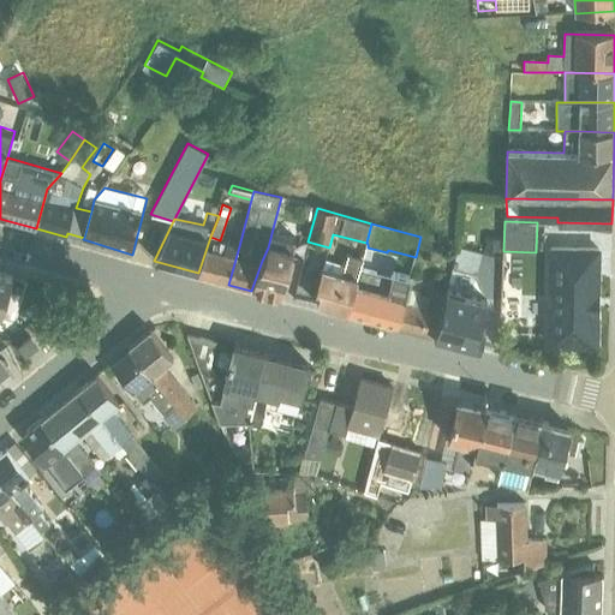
[(262,261),(251,291),(254,291),(254,288),(282,296),(296,240),(272,233),(268,248),(262,261)]
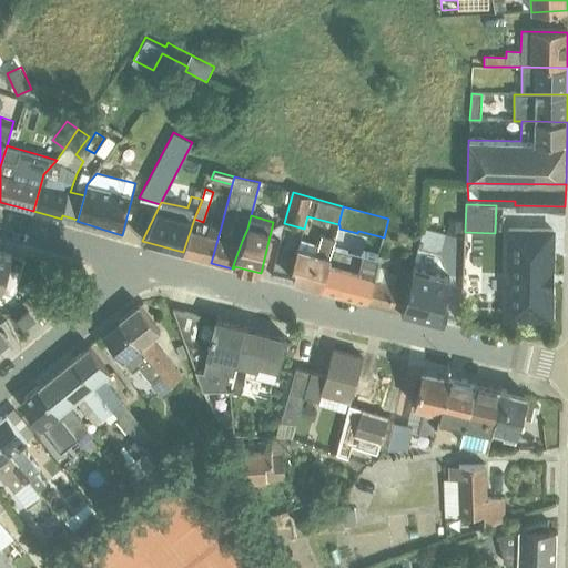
[(190,232),(183,252),(182,255),(211,263),(221,227),(204,224),(202,234),(190,232)]
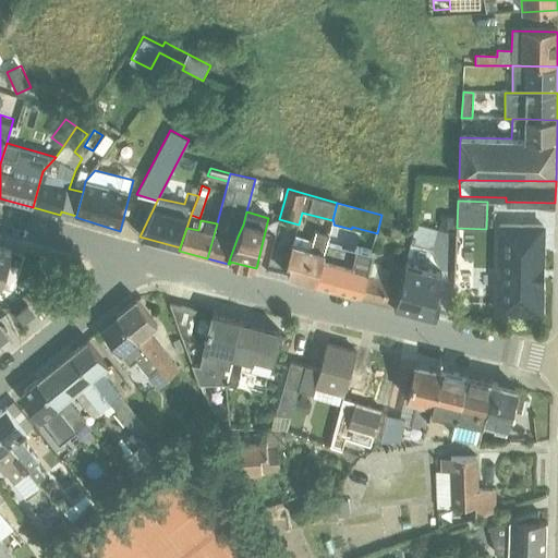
[(544,228),(499,228),(498,314),(542,315),(544,228)]
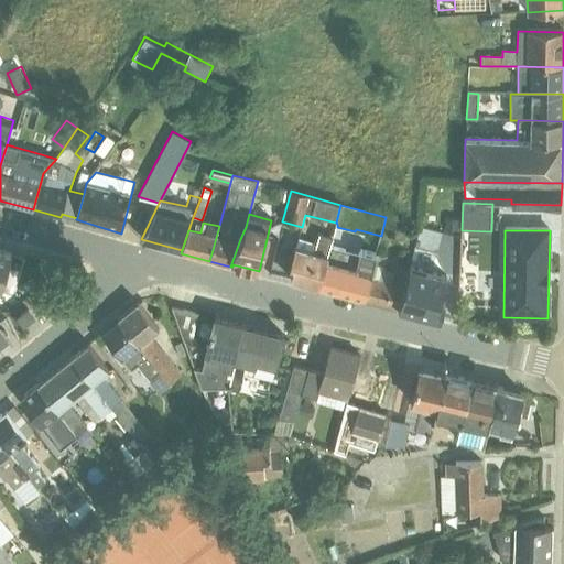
[(321,290),(331,247),(333,238),(318,234),(316,245),(299,239),(292,266),(295,267),(291,280),(321,290)]
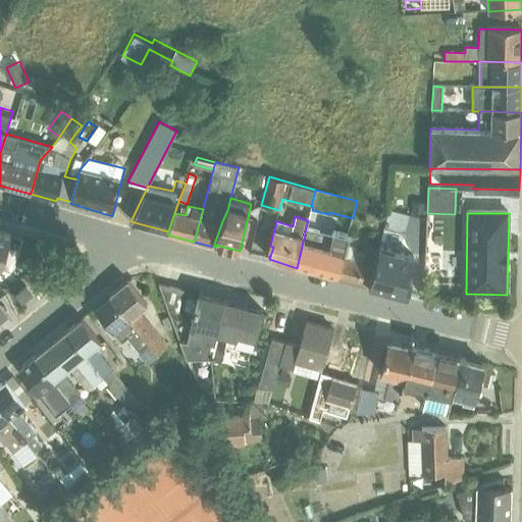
[(306,228),(297,268),(337,279),(348,238),(333,233),(332,236),(306,228)]
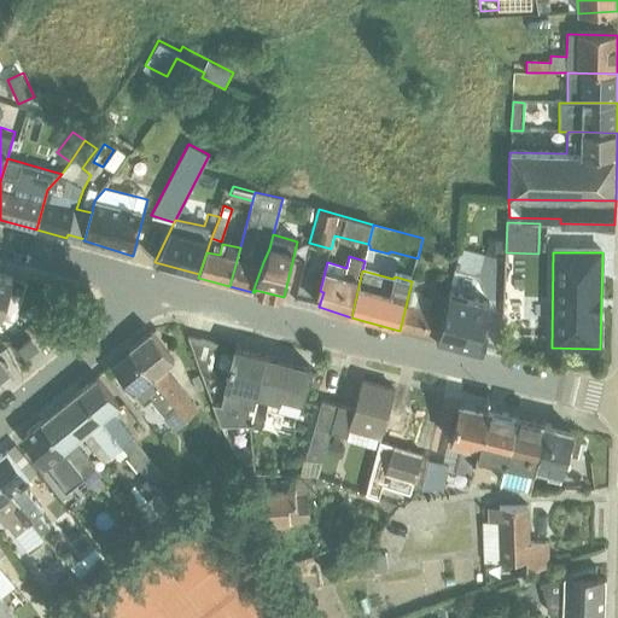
[(0,275),(0,315),(3,316),(3,315),(10,292),(13,279),(0,275)]
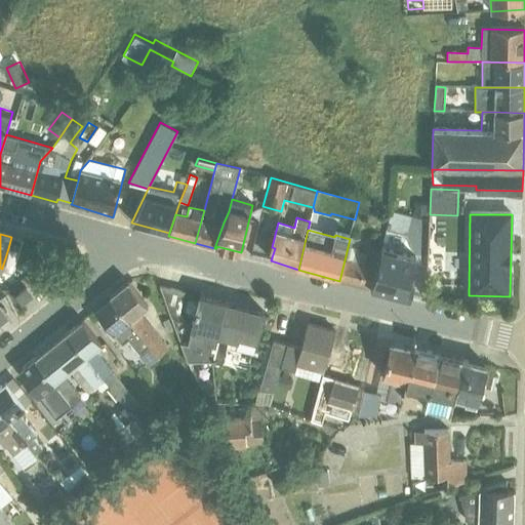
[(350,239),(339,281),(371,289),(378,257),(379,254),(371,252),(367,264),(365,263),(366,255),(358,253),(360,248),(358,247),(360,240),(350,237),(350,239)]
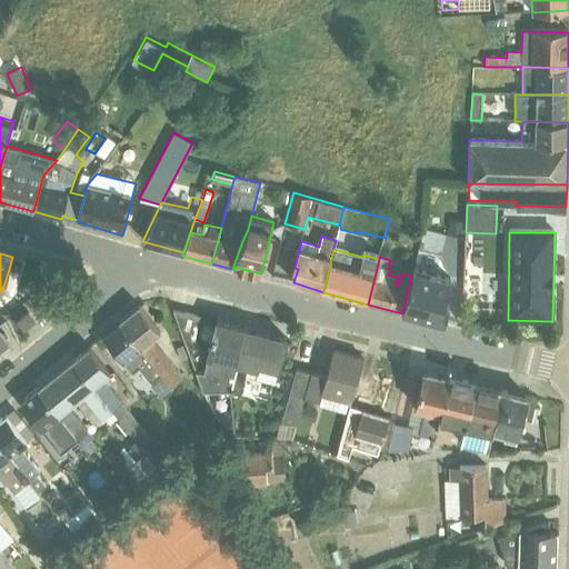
[(9,269),(2,290),(13,293),(20,272),(9,269)]
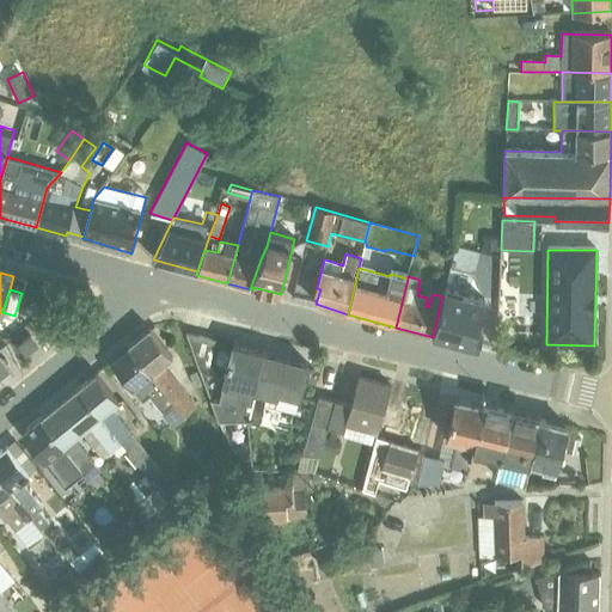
[(441,300),(433,337),(481,349),(490,313),(473,308),(475,304),(461,300),(460,305),(441,300)]
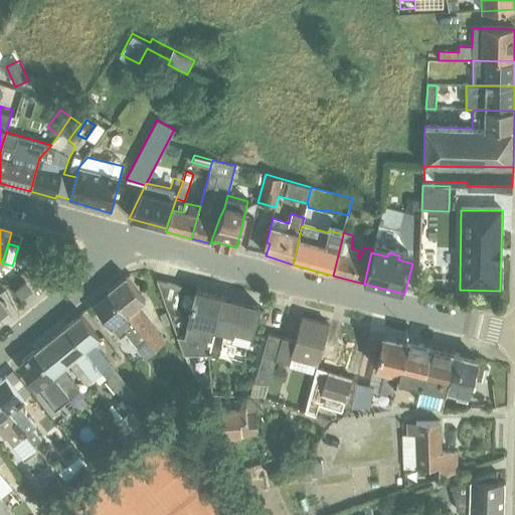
[(41,265),(30,274),(42,290),(54,281),(41,265)]
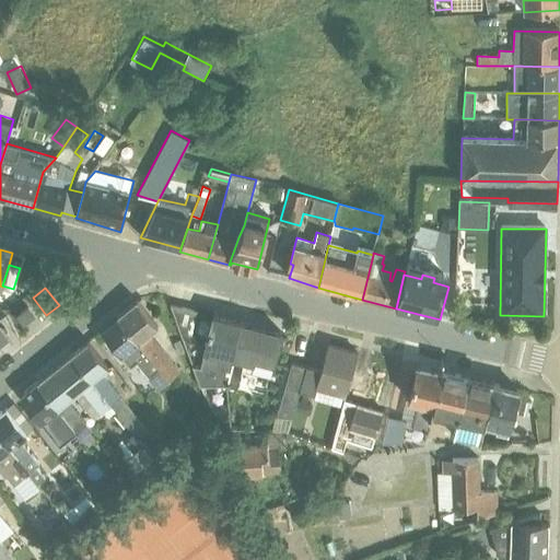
[(13,319),(25,311),(18,300),(4,308),(13,319)]
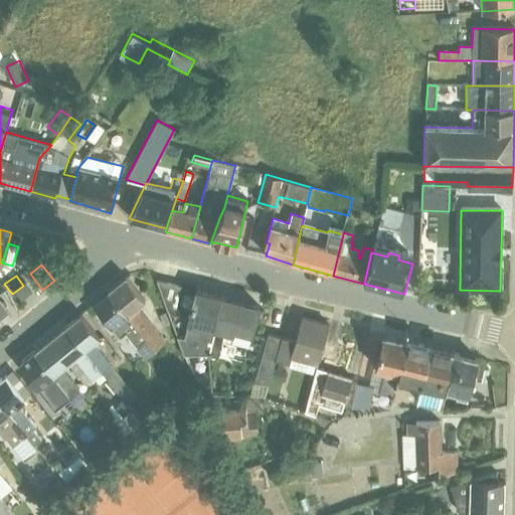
[(109,292),(156,348),(165,340),(138,307),(145,301),(127,278),(109,292)]
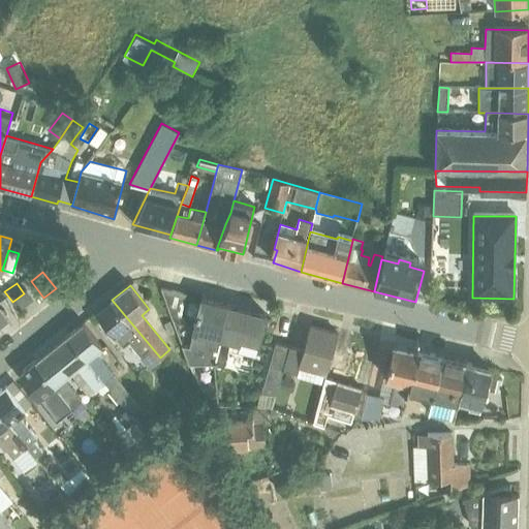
[(186,294),(161,289),(172,318),(181,320),(186,294)]
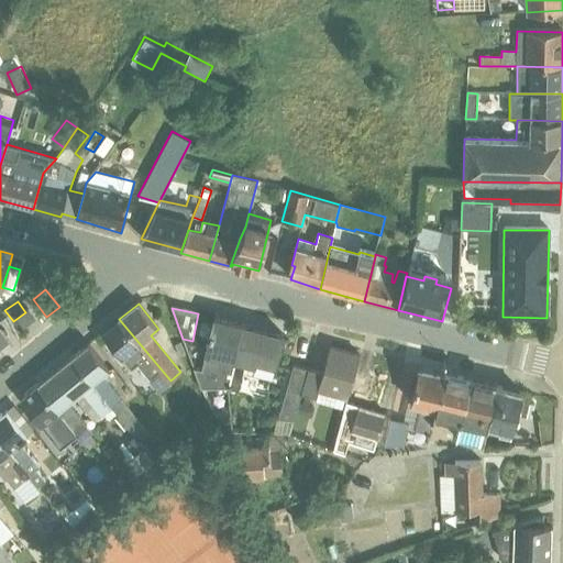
[(29,310),(21,316),(26,323),(34,317),(29,310)]
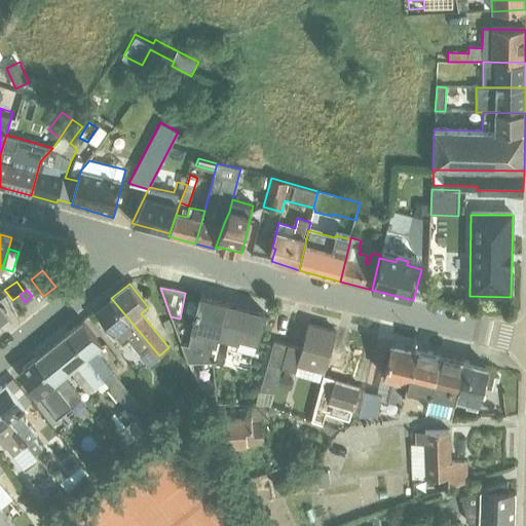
[(188,345),(181,344),(188,363),(213,362),(228,304),(200,297),(192,331),(188,345)]
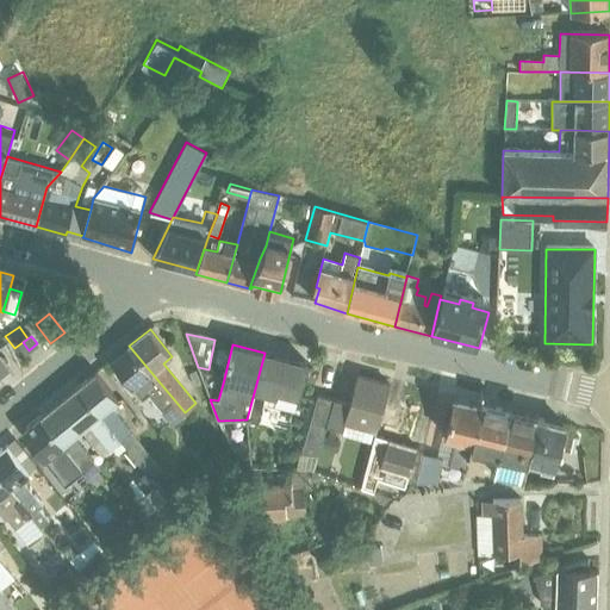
[(185,412),(129,346),(111,360),(142,398),(149,392),(163,410),(161,411),(173,425),(186,415),(185,412)]
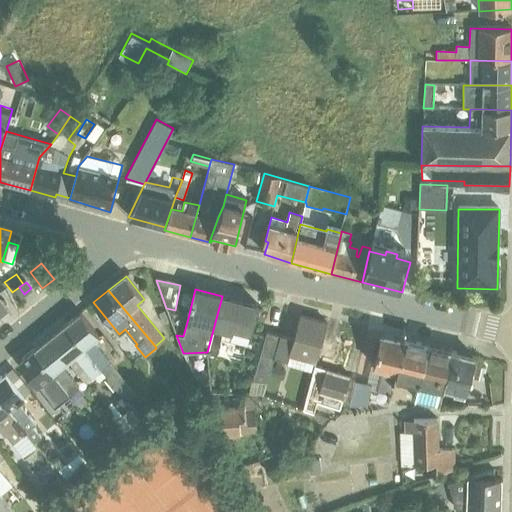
[(222,296),(207,352),(216,354),(220,339),(248,346),(258,305),(222,296)]
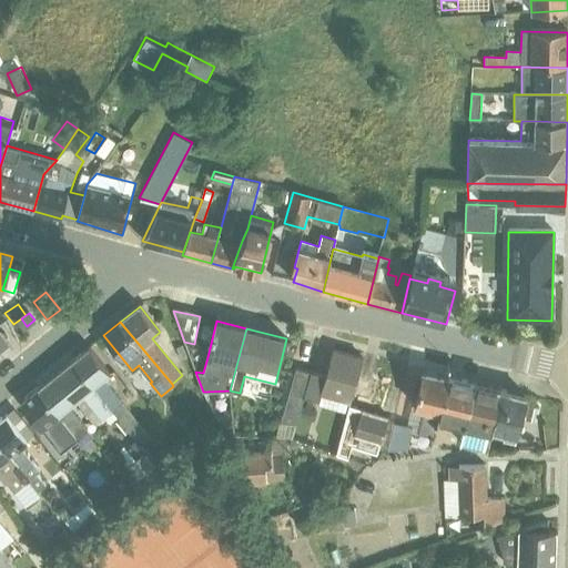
[(0,351),(2,350),(10,345),(0,330),(0,351)]
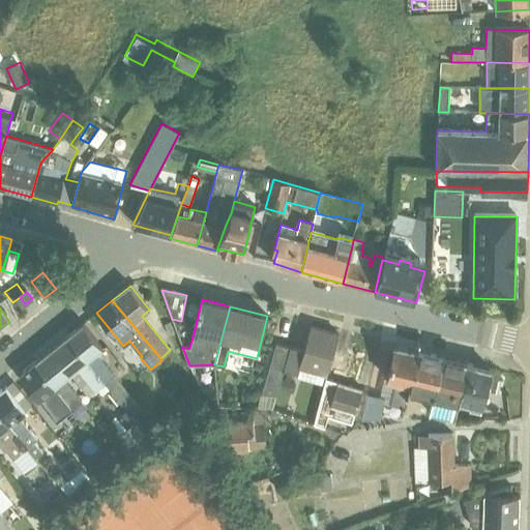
[(68,335),(109,388),(129,414),(140,407),(96,352),(102,347),(84,323),(68,335)]
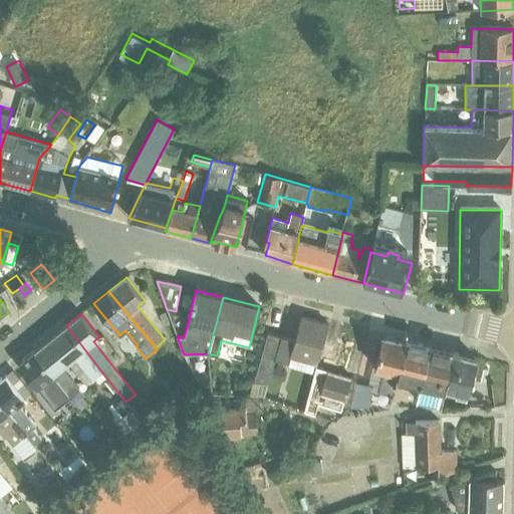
[(281,337),(275,359),(279,360),(288,363),(287,365),(315,373),(317,366),(328,324),(301,317),(294,340),(281,337)]
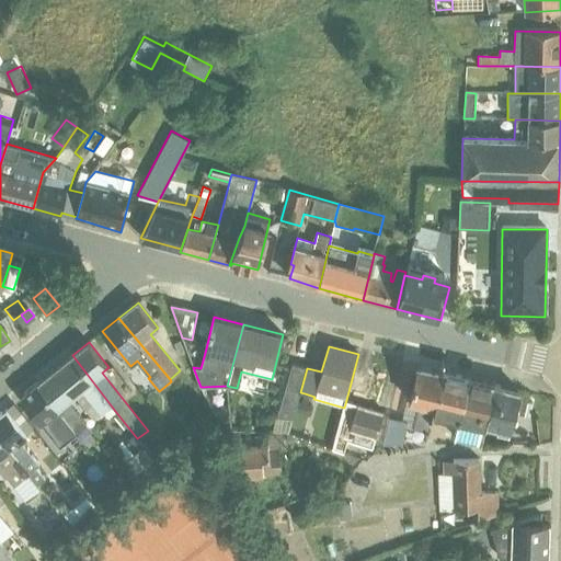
[(55,369),(75,395),(93,419),(103,411),(109,418),(115,411),(72,355),(55,369)]
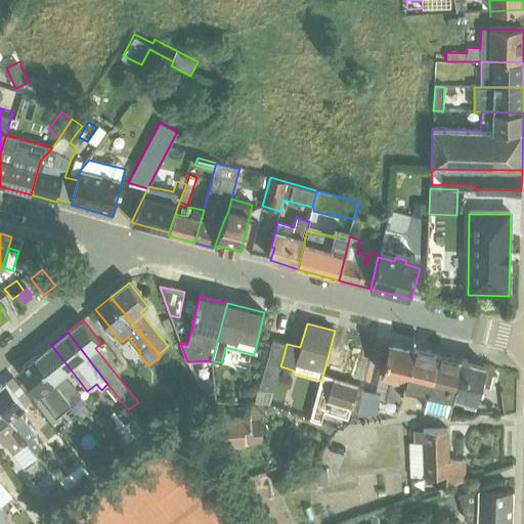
[(280,366),(287,344),(273,340),(258,389),(273,391),(274,389),(275,384),(280,366)]
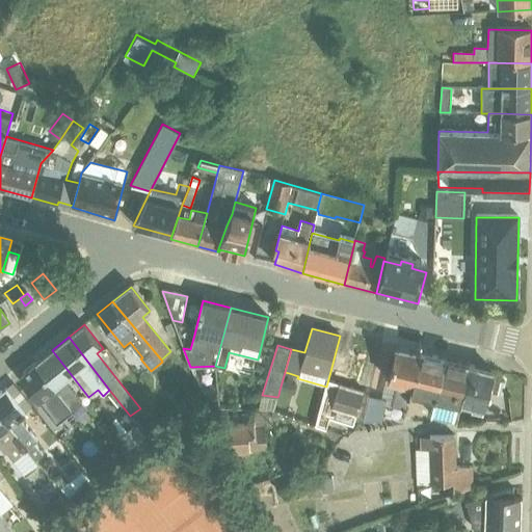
[(410,396),(420,354),(396,348),(387,380),(386,380),(381,397),(369,394),(362,422),(381,422),(386,405),(407,409),(410,396)]
